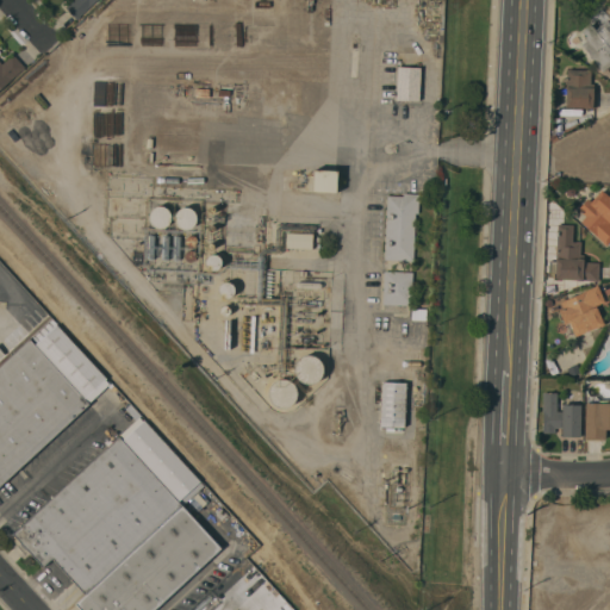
[(97,0),(80,16),(81,16),(78,19),(66,6),(66,5),(66,4),(67,5),(72,0),(97,0)]
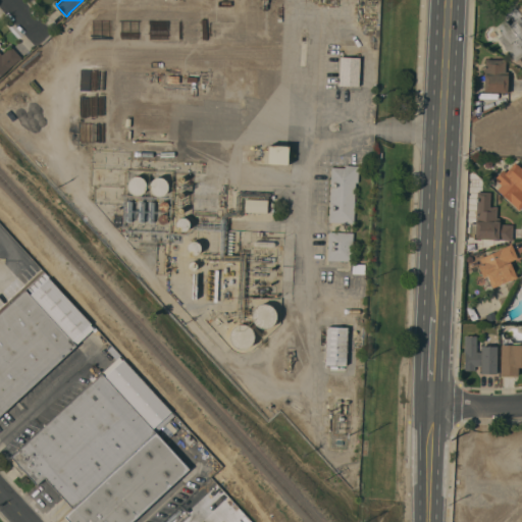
[(521,18),(521,44),(520,46),(521,48),(521,55),(516,60),(498,37),(503,33),(498,27),(506,20),(509,24),(520,16),(521,18)]
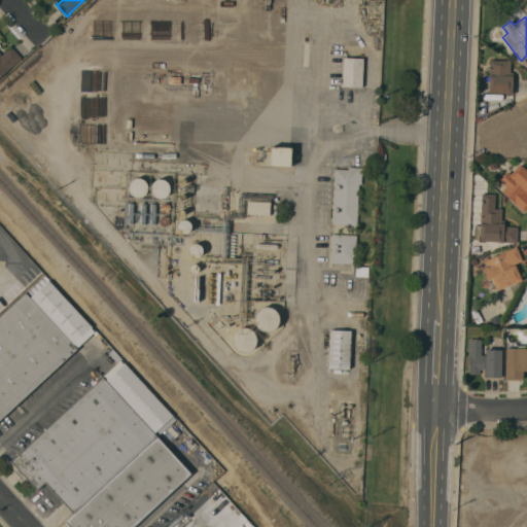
[(0,51),(2,55),(11,46),(22,58),(19,60),(0,76),(0,51)]
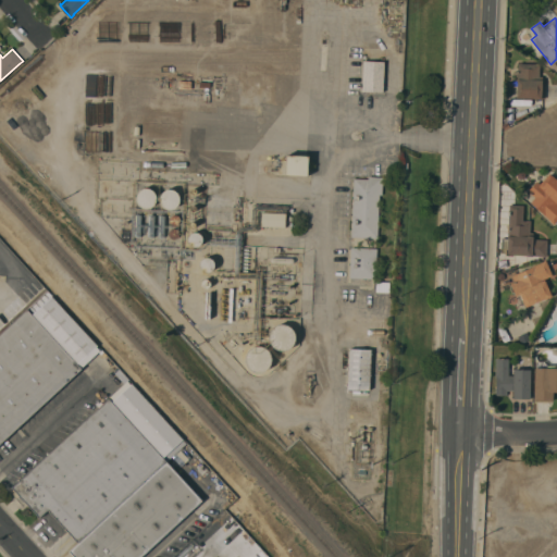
[(384,61),(383,91),(361,90),(363,60),(384,61)]
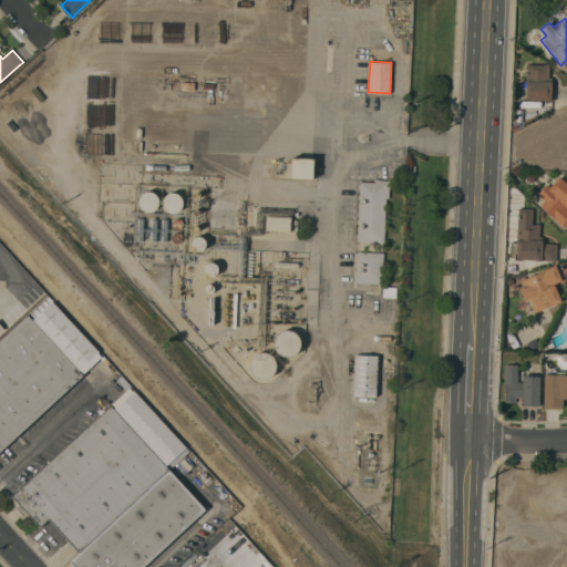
[(555,101),(543,100),(525,99),(527,63),(549,64),(548,78),(552,78),(552,83),(556,83),(555,101)]
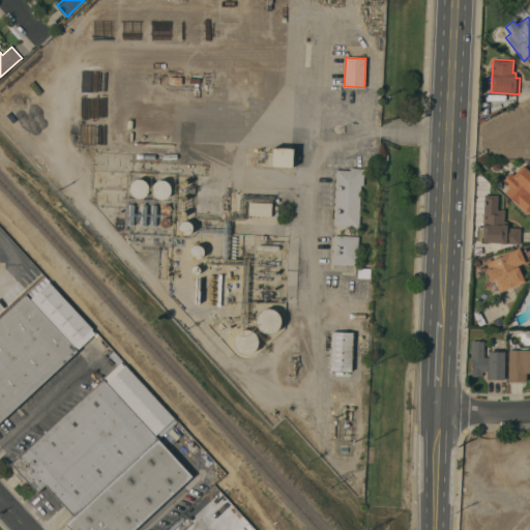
[(182,77),(181,84),(170,83),(170,76),(182,77)]
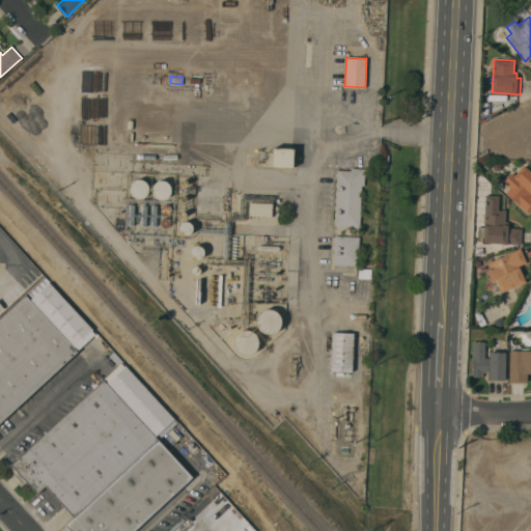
[(294,147),(292,167),(272,166),(273,146),(294,147)]
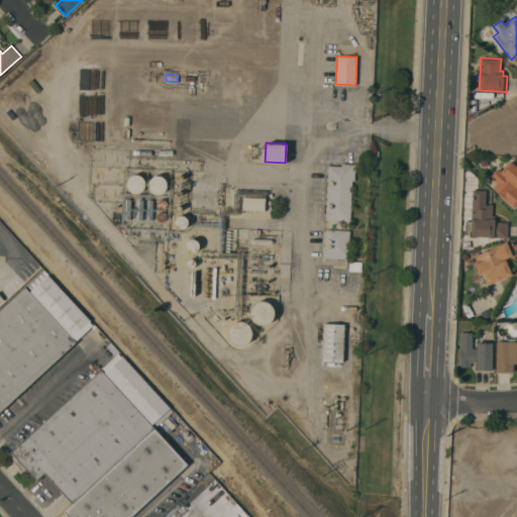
[(516,204),(514,208),(511,205),(511,204),(504,198),(504,197),(492,187),(496,183),(490,177),(498,168),(501,170),(510,160),(516,166),(516,164),(516,188),(516,189),(516,204)]
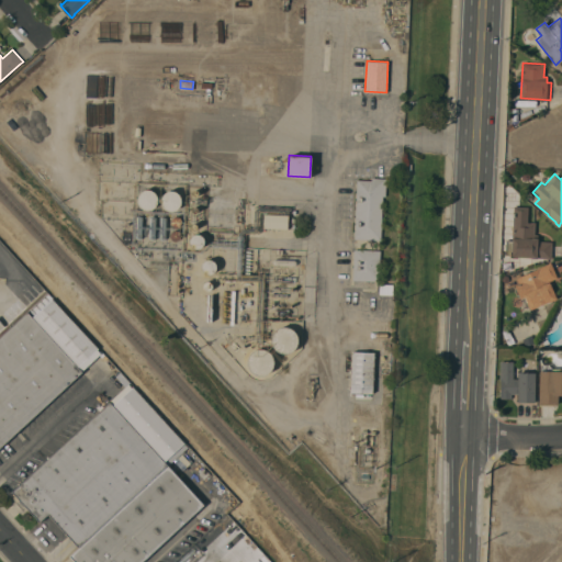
[(357,179),(371,180),(371,178),(386,178),(385,197),(383,197),(381,231),(383,231),(383,237),(381,237),(381,239),(355,238),(355,236),(353,236),(353,231),(355,231),(355,228),(353,228),(353,223),(355,223),(355,222),(353,222),(355,216),(355,214),(355,209),(356,209),(356,205),(355,205),(355,200),(356,200),(356,197),(355,197),(355,191),(356,191),(357,179)]
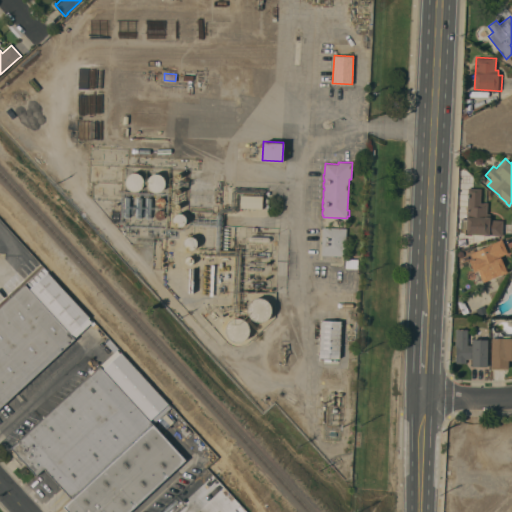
[(135,191),(134,191),(132,191),(131,190),(129,189),(128,188),(127,187),(126,186),(125,184),(125,183),(125,181),(125,179),(125,178),(126,176),(127,175),(128,174),(130,173),(131,172),(133,172),(135,172),(136,172),(138,173),(139,173),(141,174),(142,176),(143,177),(143,178),(144,180),(144,182),(143,183),(143,185),(142,186),(141,188),(140,189),(139,190),(137,190),(135,191)]
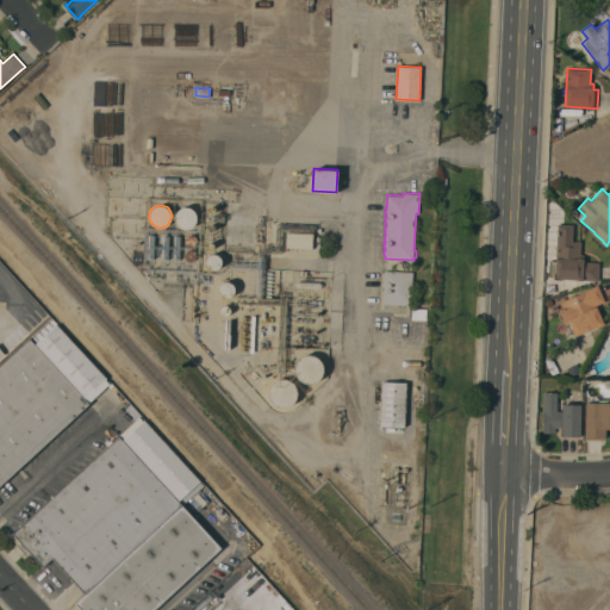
[(186,229),(184,229),(181,228),(180,228),(178,226),(176,225),(175,223),(175,222),(174,219),(174,218),(174,216),(175,213),(175,212),(176,210),(178,209),(180,207),(181,207),(184,206),(185,206),(187,206),(190,207),(191,207),(193,209),(194,210),(195,212),(195,213),(197,216),(197,217),(197,219),(195,222),(195,223),(194,225),(193,226),(191,228),(190,228),(187,229),(186,229)]
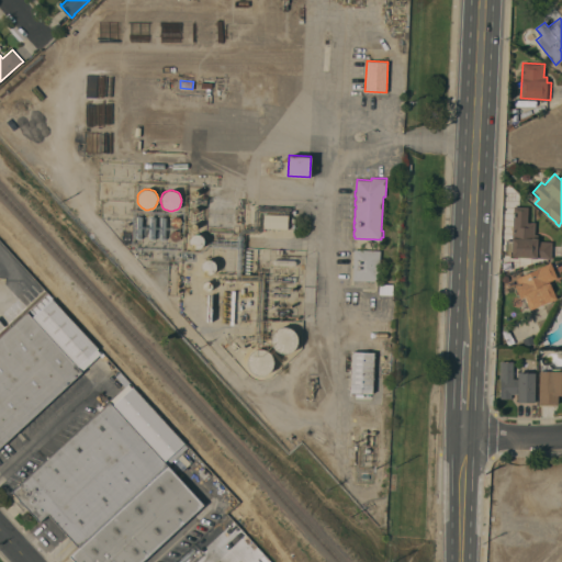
[(551,258),(548,258),(537,257),(537,258),(531,258),(532,257),(512,256),(512,251),(510,251),(510,255),(505,255),(506,239),(512,240),(514,205),(528,206),(527,222),(530,222),(535,222),(535,234),(538,234),(537,240),(552,240),(551,258)]
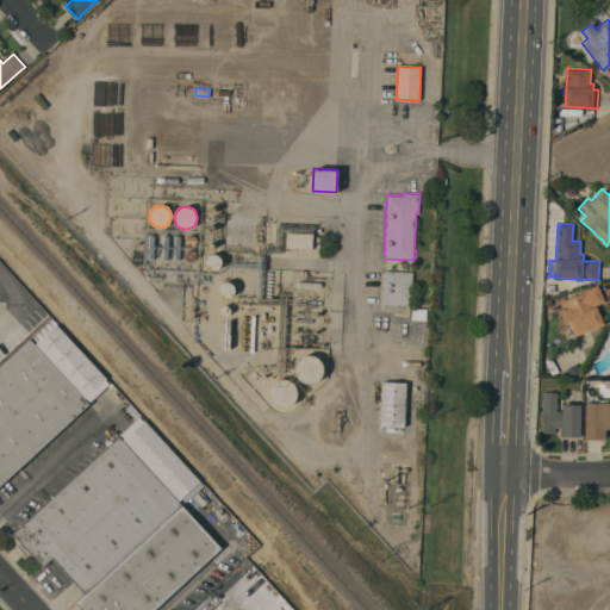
[(285,247),(286,231),(313,232),(312,248),(285,247)]
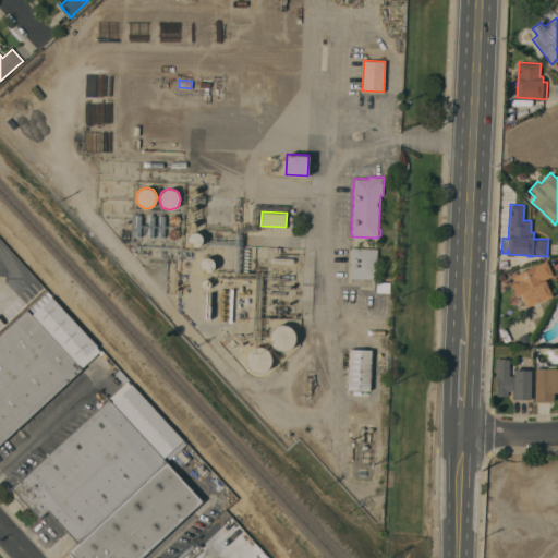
[(174,225),(172,225),(171,223),(170,222),(170,221),(169,219),(169,218),(170,216),(171,215),(173,214),(176,214),(177,215),(178,215),(179,216),(180,218),(180,219),(180,221),(179,223),(178,223),(177,225),(174,225)]
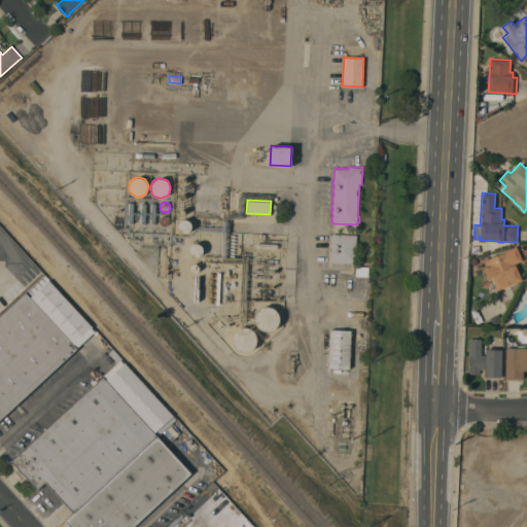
[(164,225),(163,225),(161,224),(160,222),(159,220),(160,218),(160,217),(162,216),(163,215),(165,215),(167,215),(168,216),(169,217),(169,219),(170,220),(170,221),(169,223),(168,224),(166,225),(164,225)]
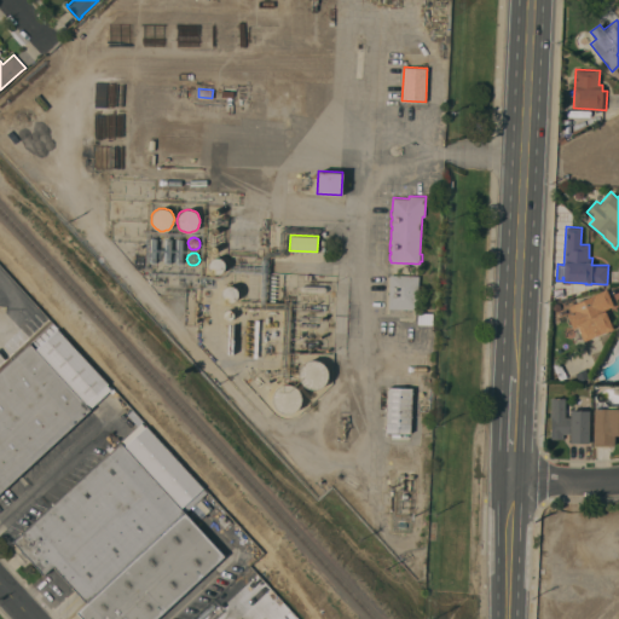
[(217,273),(214,273),(212,271),(210,271),(209,268),(209,265),(209,264),(209,261),(212,259),(214,258),(217,256),(219,258),(223,259),(224,261),(225,262),(225,265),(225,266),(224,268),(223,271),(220,272),(217,273)]
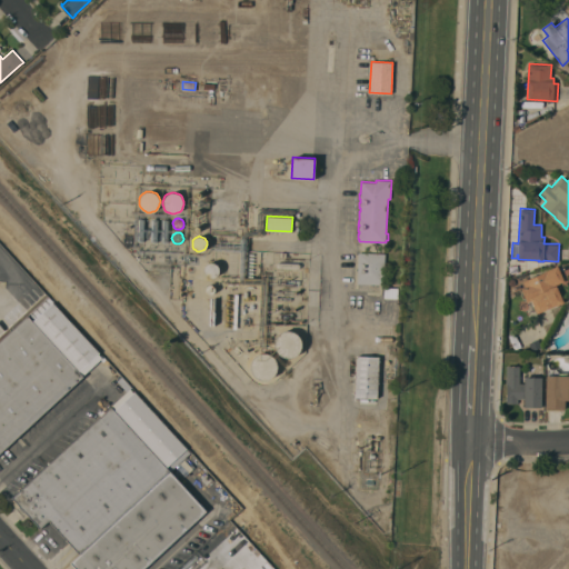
[(358,252),(385,253),(383,285),(357,283),(358,252)]
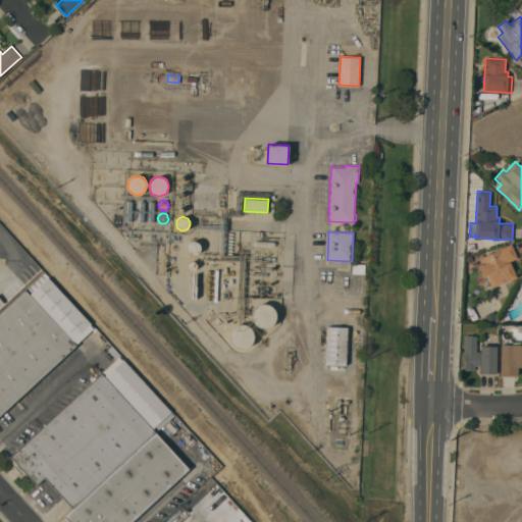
[(195,254),(192,254),(190,253),(189,252),(188,250),(188,249),(188,247),(188,245),(190,243),(191,241),(194,241),(196,241),(197,241),(199,243),(200,245),(201,246),(201,248),(200,250),(199,252),(197,254),(195,254)]
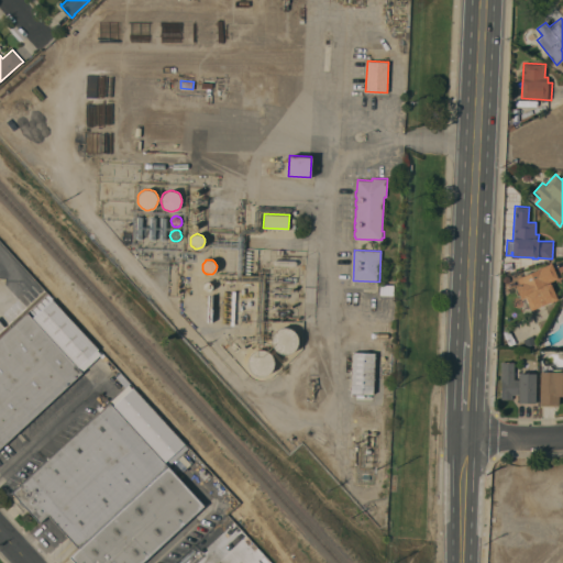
[(558,277),(548,282),(548,283),(550,282),(558,299),(550,302),(550,301),(531,310),(526,297),(521,298),(516,286),(520,284),(517,278),(540,268),(540,267),(548,264),(551,262),(558,277)]
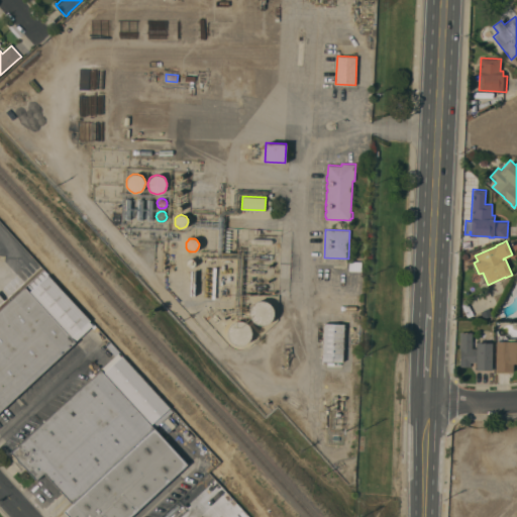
[(191,267),(189,267),(188,267),(187,266),(187,264),(187,263),(187,261),(187,260),(188,259),(190,259),(191,259),(193,259),(194,260),(195,261),(195,262),(195,264),(194,265),(193,266),(192,267),(191,267)]
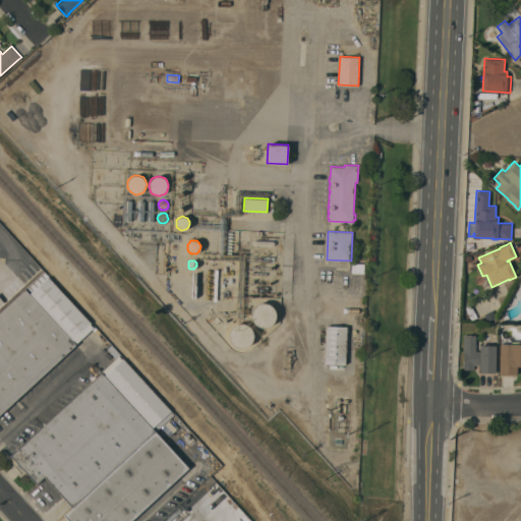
[(72,340),(76,344),(0,414),(0,310),(44,271),(91,323),(72,340)]
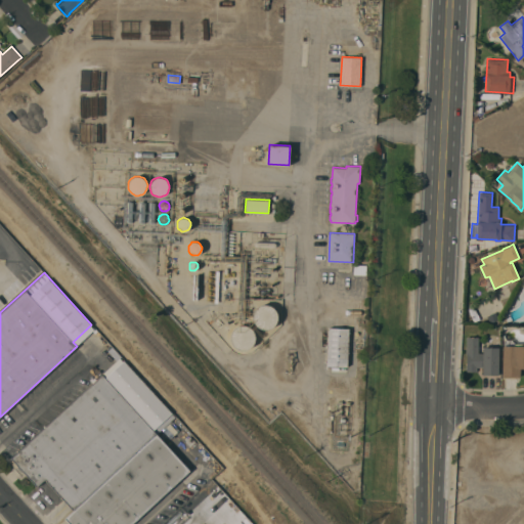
[(269,329),(267,329),(265,329),(263,329),(261,328),(259,326),(257,325),(256,324),(255,322),(254,320),(253,318),(253,316),(254,314),(254,312),(255,310),(256,308),(258,307),(260,306),(262,305),(264,305),(266,304),(268,305),(270,305),(271,306),(273,307),(274,309),(276,311),(276,313),(277,315),(277,317),(277,319),(276,321),(275,323),(274,324),(272,326),(271,328),(269,329)]
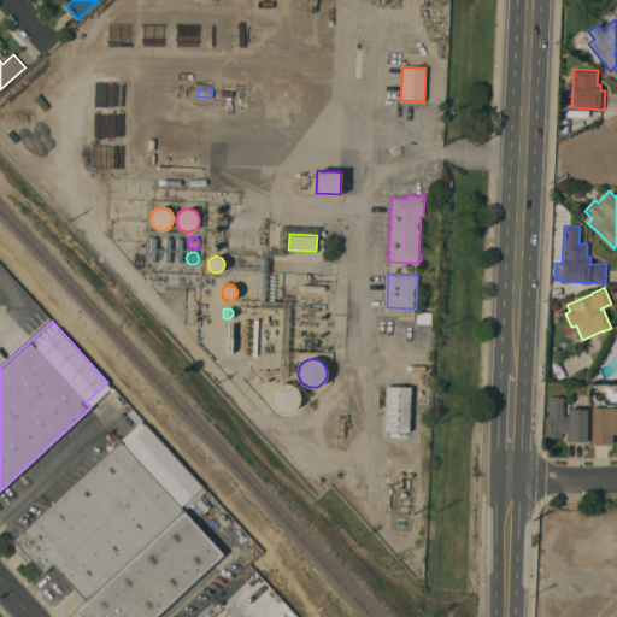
[(292,410),(289,411),(287,411),(285,411),(281,411),(278,410),(277,409),(275,406),(274,405),(272,403),(271,400),(271,398),(271,395),(271,392),(272,389),(274,388),(276,386),(278,385),(280,383),(282,382),(286,382),(288,382),(291,382),(293,383),(295,385),(297,387),(298,389),(299,391),(300,394),(300,397),(300,399),(300,401),(299,404),(298,406),(295,407),(294,409),(292,410)]
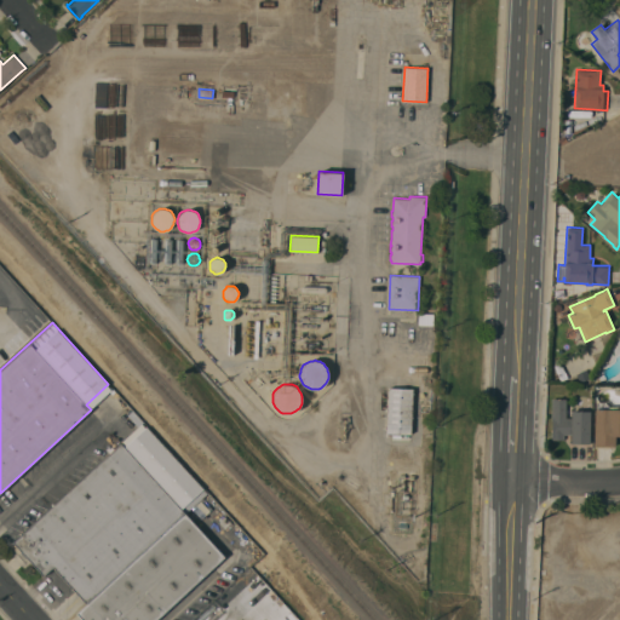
[(413,389),(411,434),(386,432),(388,388),(413,389)]
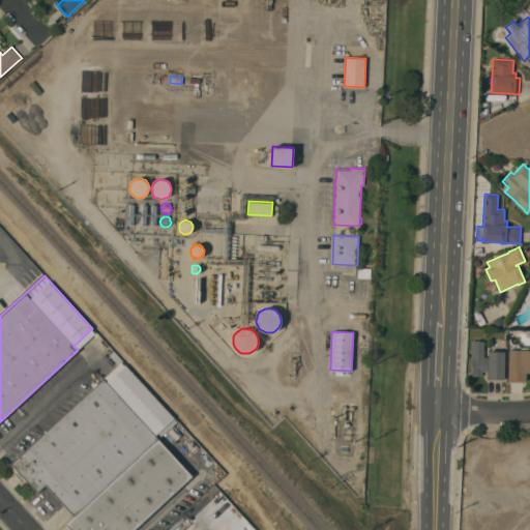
[(503,379),(488,379),(488,371),(481,371),(481,376),(471,376),(472,341),(483,341),(483,356),(489,356),(489,351),(504,351),(503,379)]
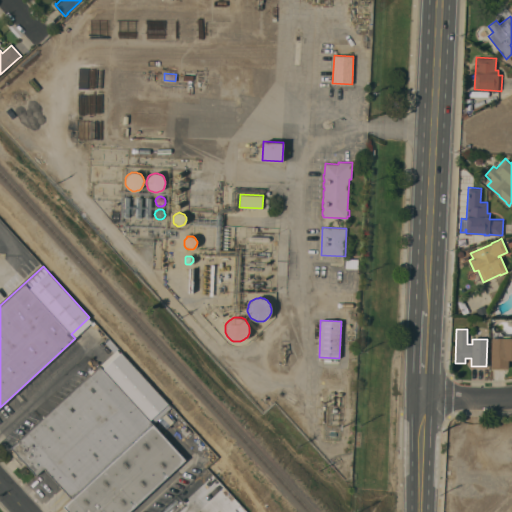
[(491,337),(511,337),(511,359),(508,359),(508,369),(490,368),(491,337)]
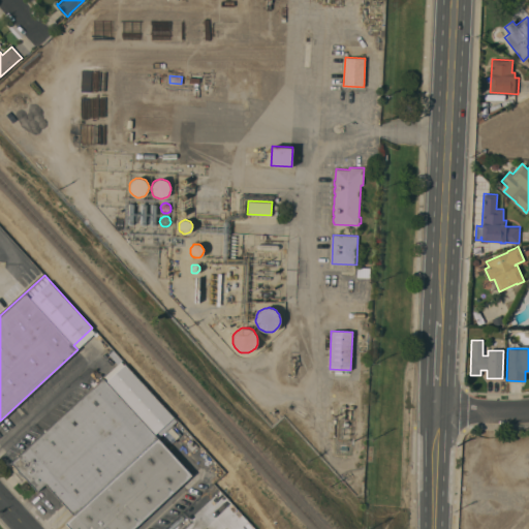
[(122,360),(118,364),(109,353),(113,349),(122,360)]
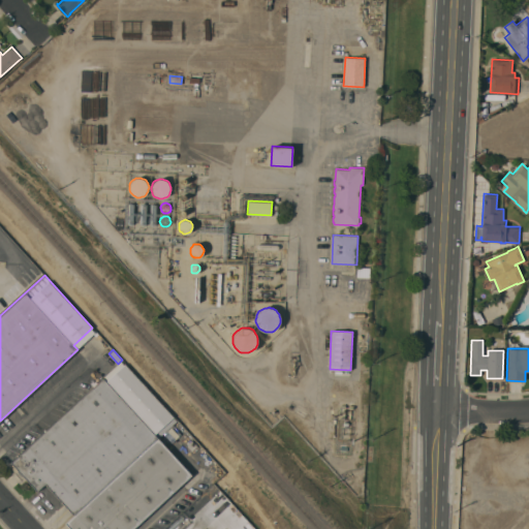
[(74,515),(45,484),(37,491),(23,475),(22,476),(17,469),(10,462),(103,377),(105,380),(125,364),(174,416),(177,421),(158,437),(74,515)]
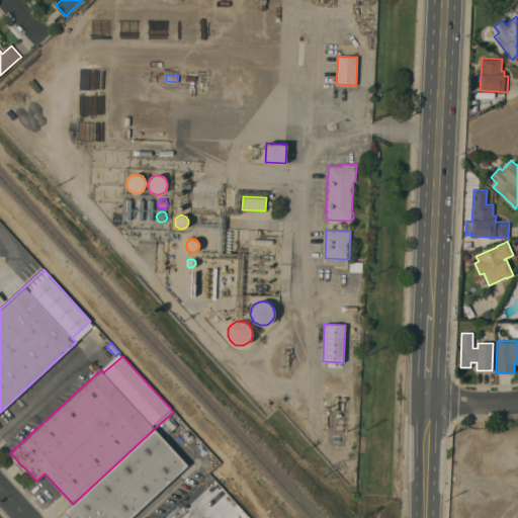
[(69,517),(64,512),(73,504),(155,428),(188,464),(130,517),(69,517)]
